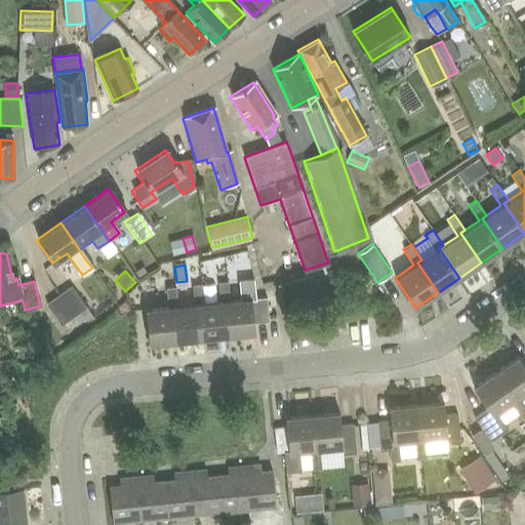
[(149,345),(254,334),(253,323),(269,321),(266,297),(255,298),(253,279),(238,280),(240,299),(229,300),(228,282),(217,282),(219,301),(216,301),(203,304),(201,286),(201,284),(192,285),(194,305),(177,306),(175,287),(166,288),(167,307),(145,309),(149,345)]
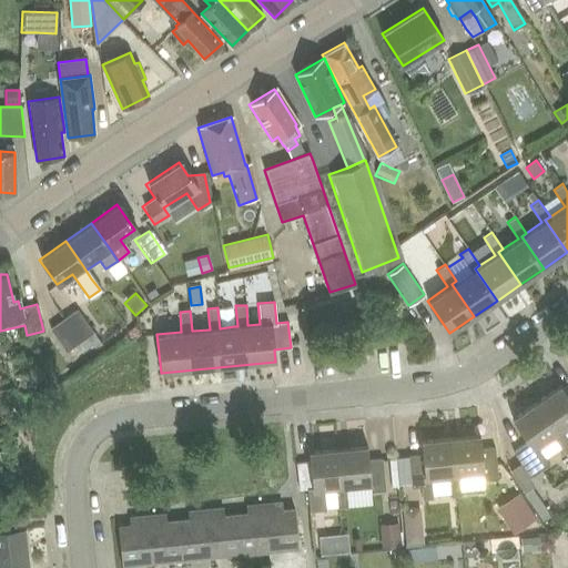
[(232,308),(217,310),(220,328),(234,326),(232,308)]
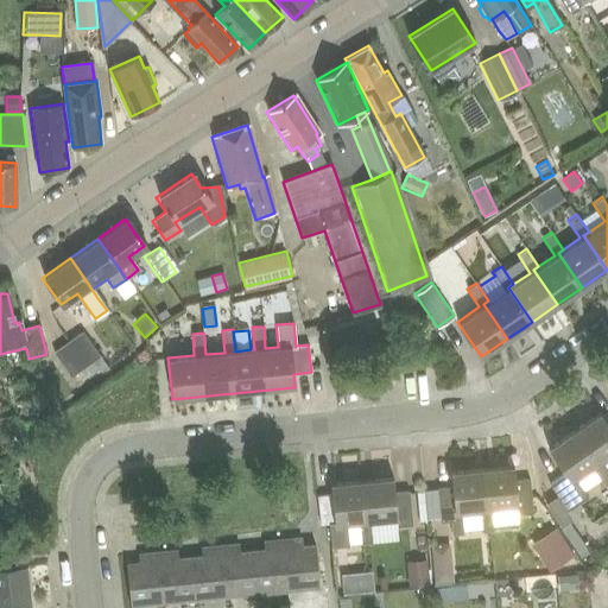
[(80,333),(50,353),(67,378),(82,368),(88,377),(95,371),(97,374),(105,369),(80,333)]
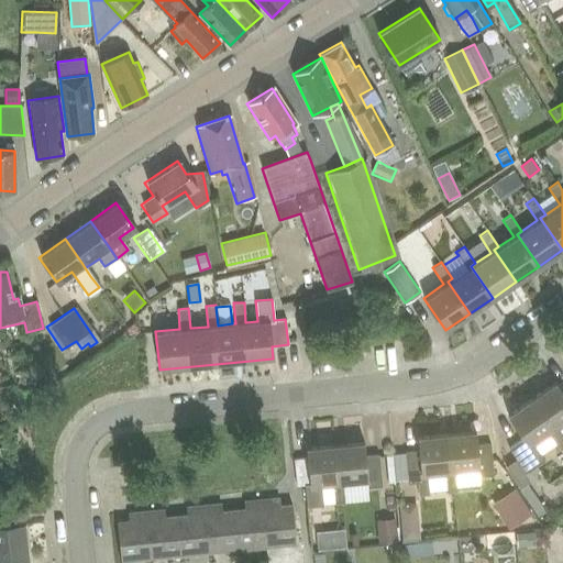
[(562,390),(555,379),(531,397),(552,428),(548,431),(556,445),(560,449),(562,445),(562,434),(556,426),(562,420),(562,390)]
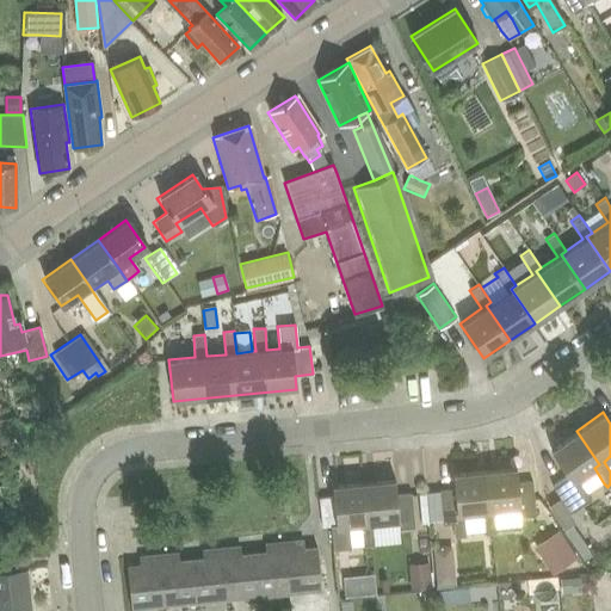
[(588,494),(604,483),(594,468),(599,464),(576,431),(550,449),(568,474),(551,485),(560,497),(547,505),(582,556),(591,551),(572,524),(576,520),(571,512),(591,498),(588,494)]
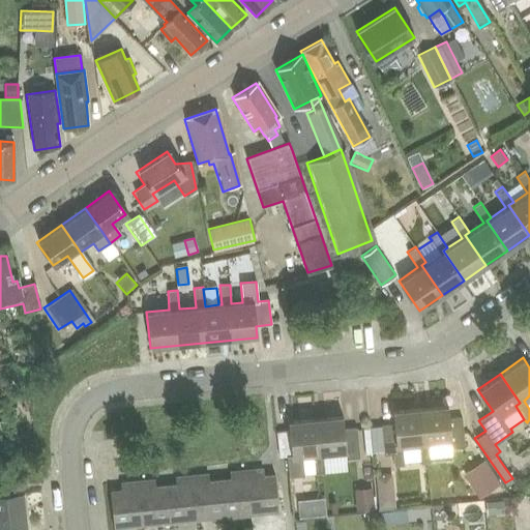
[(450,439),(451,447),(465,445),(462,416),(449,417),(447,405),(420,407),(423,442),(418,443),(420,463),(431,462),(429,442),(450,439)]
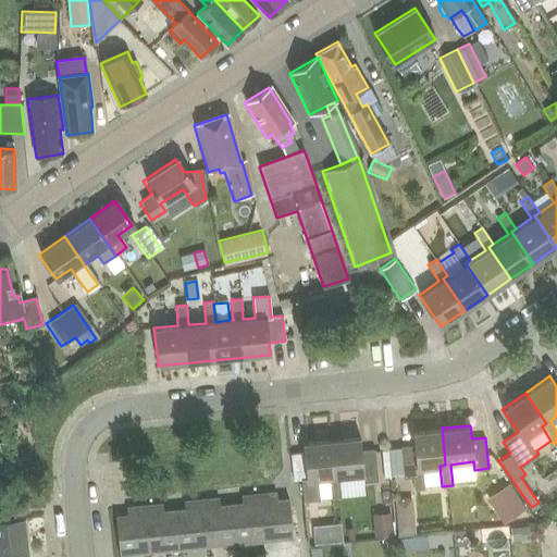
[(422,467),(440,466),(445,465),(442,428),(412,431),(413,445),(400,446),(404,478),(413,477),(415,490),(424,489),(422,467)]
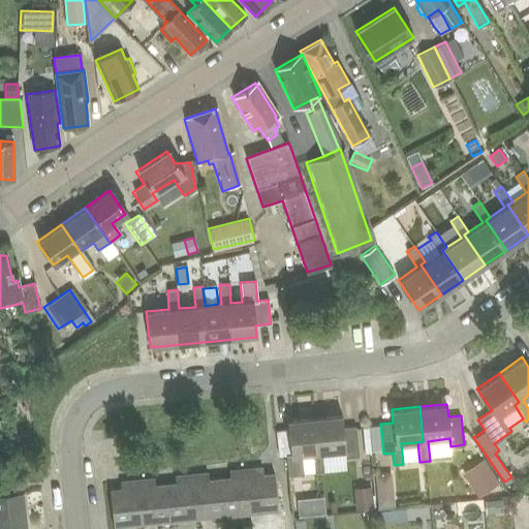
[(322,452),(344,449),(345,458),(359,456),(356,427),(343,428),(342,414),(314,417),(318,453),(312,453),(314,473),(324,472),(322,452)]
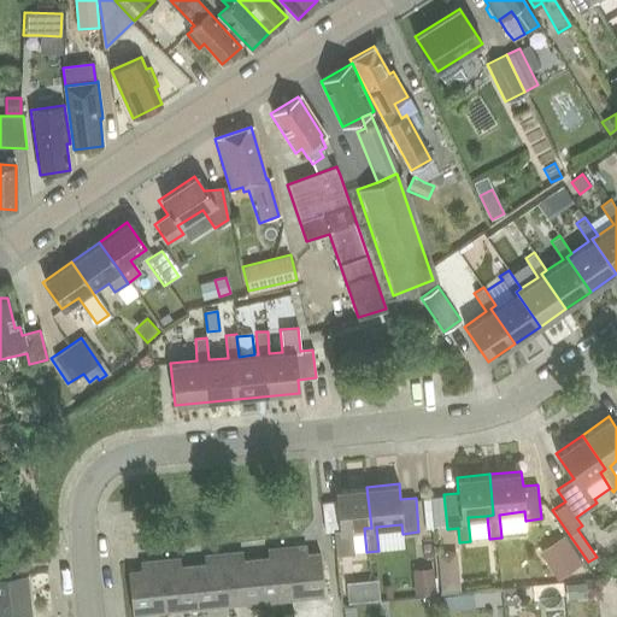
[(346,530),(364,528),(371,528),(366,487),(335,491),(336,501),(340,530),(334,530),(338,556),(348,554),(346,530)]
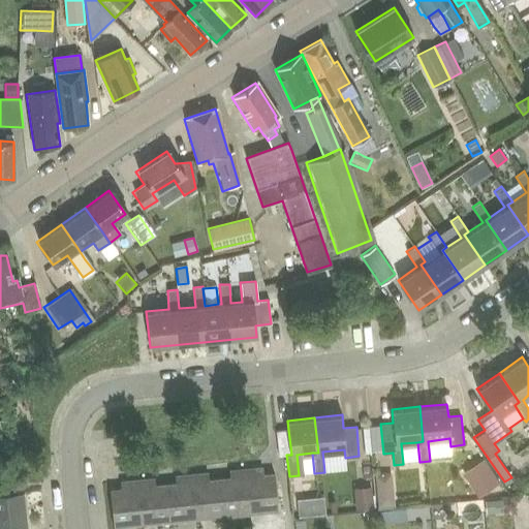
[(369,428),(362,429),(365,456),(371,455),(369,428)]
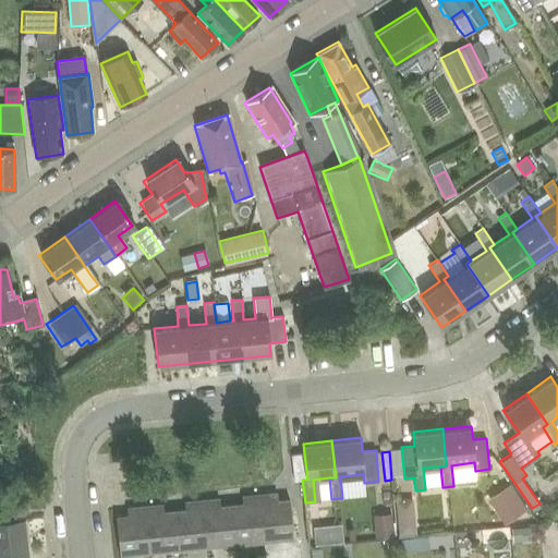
[(294,481),(302,480),(307,480),(304,453),(291,455),(294,481)]
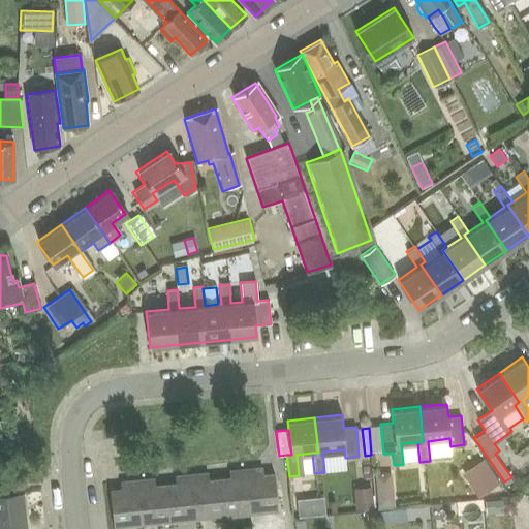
[(485,460),(462,474),(476,497),(499,483),(485,460)]
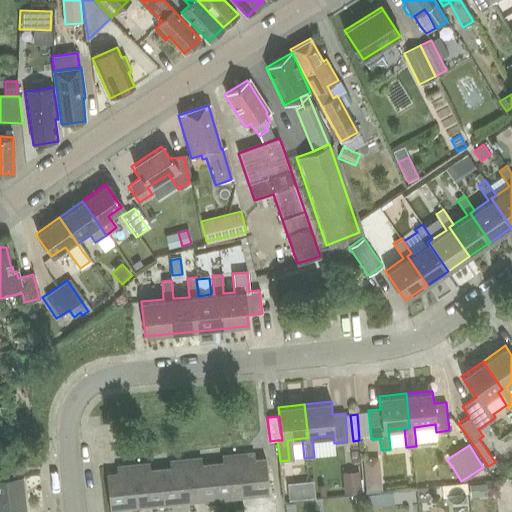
[(250,453),(238,454),(242,497),(269,494),(266,458),(250,460),(250,453)]
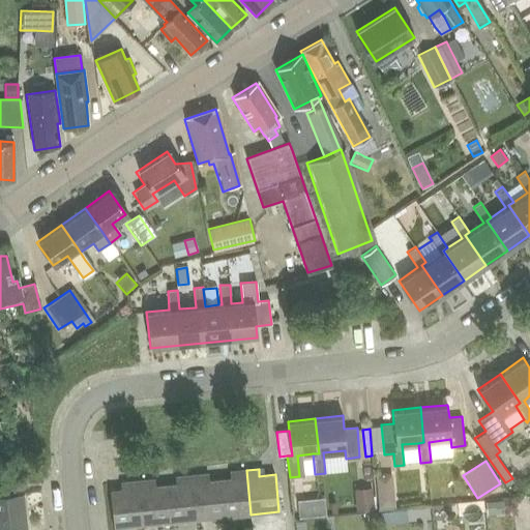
[(235,478),(219,480),(224,517),(251,514),(246,470),(234,471),(235,478)]
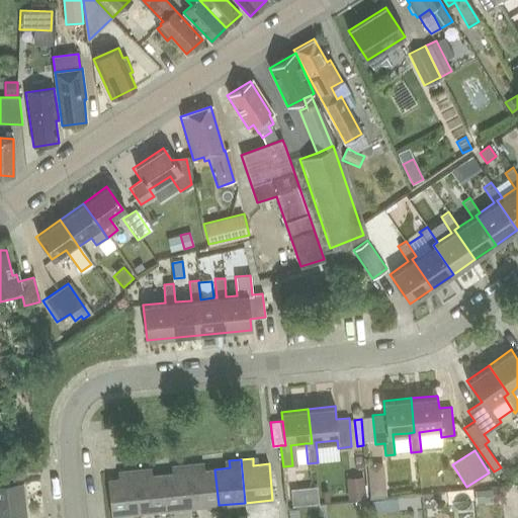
[(199,463),(187,464),(191,508),(219,505),(214,469),(200,470),(199,463)]
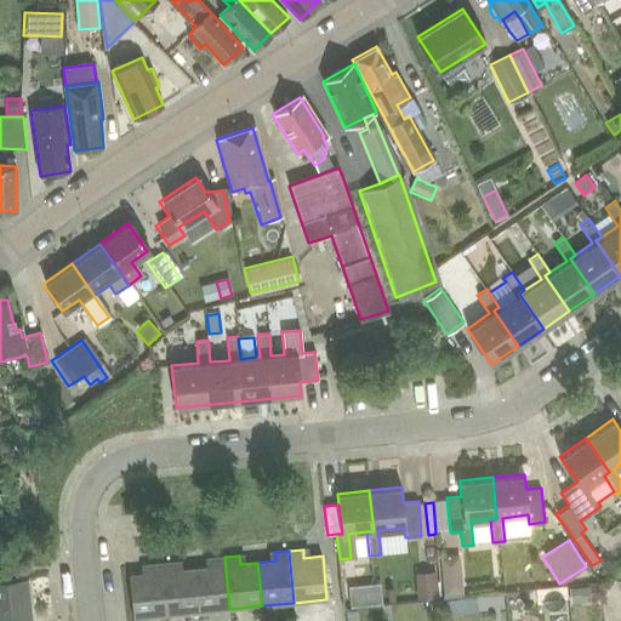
[(211,567),(194,569),(198,611),(229,609),(224,557),(211,559),(211,567)]
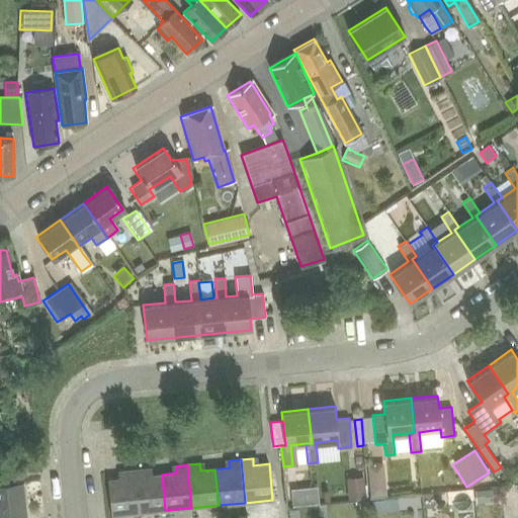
[(147,468),(135,470),(139,513),(165,510),(162,475),(147,476),(147,468)]
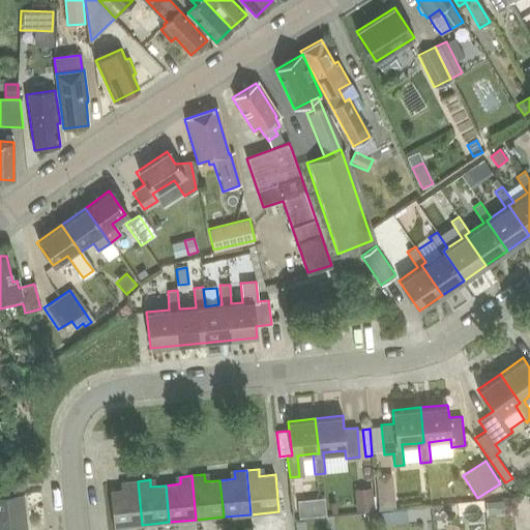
[(125,489),(110,491),(114,527),(142,525),(138,481),(125,482),(125,489)]
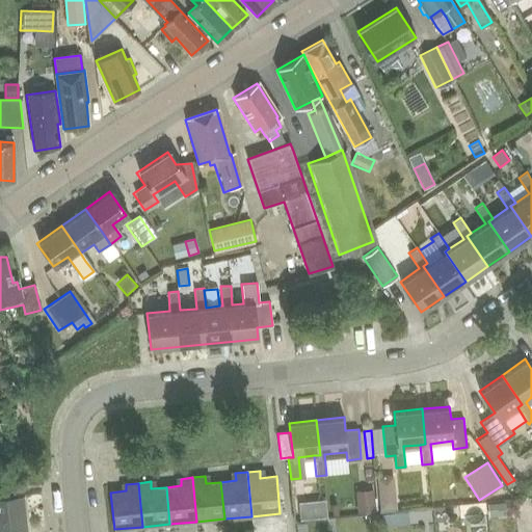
[(0,522),(26,520),(24,491),(0,494),(0,522)]
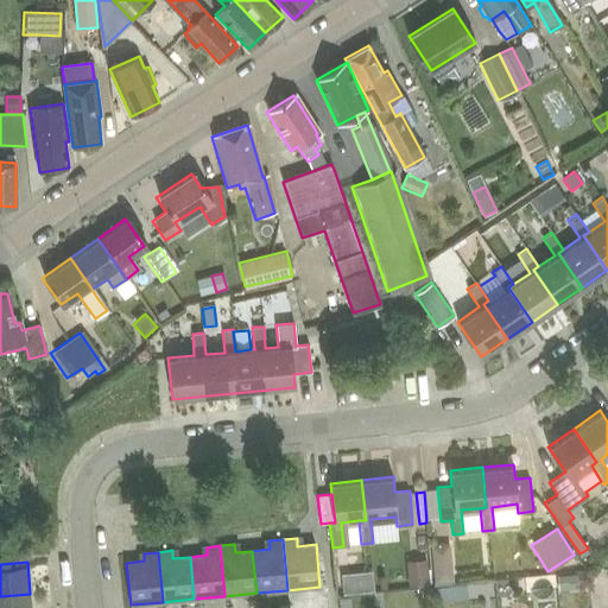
[(441,564),(432,565),(435,583),(435,586),(449,584),(449,582),(450,582),(449,571),(441,564)]
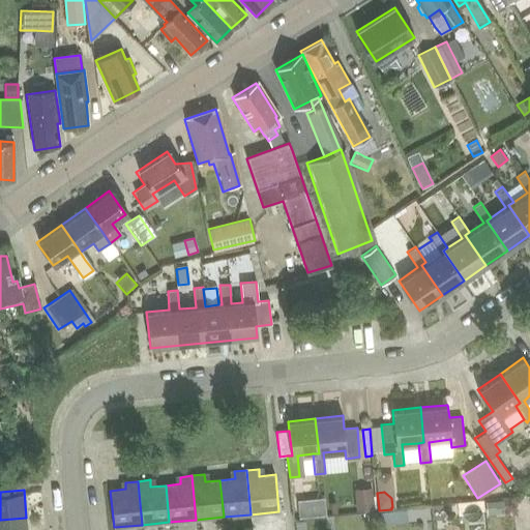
[(372,493),(356,495),(357,511),(374,510),(372,493)]
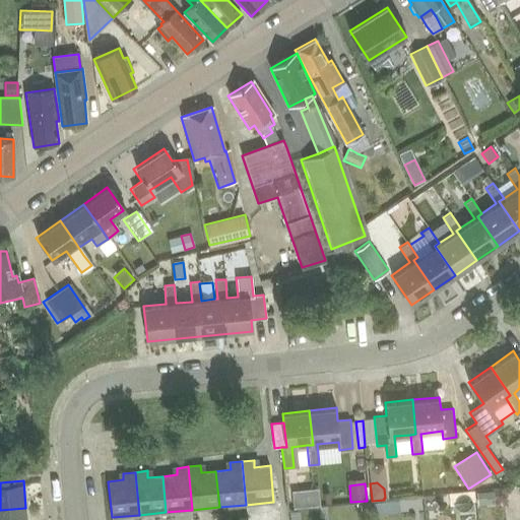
[(297,486),(298,506),(325,505),(324,485),(297,486)]
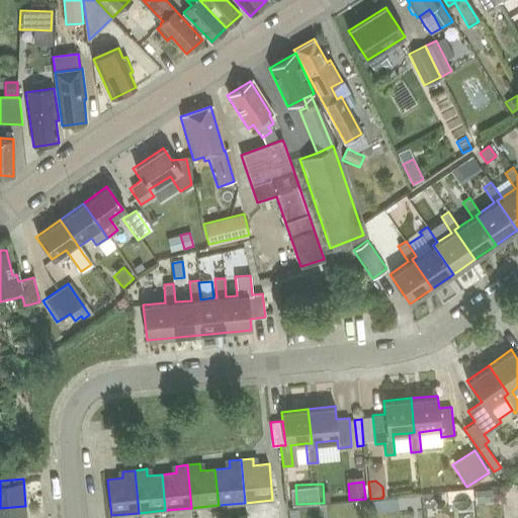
[(491,490),(475,491),(477,503),(493,502),(491,490)]
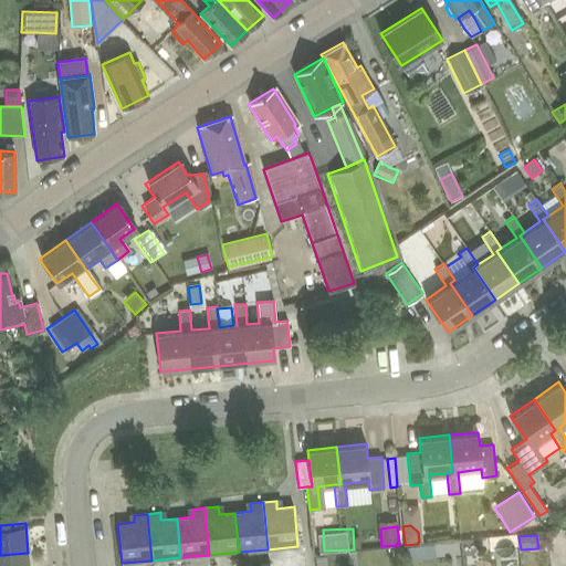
[(0,565),(29,565),(28,553),(0,555),(0,565)]
